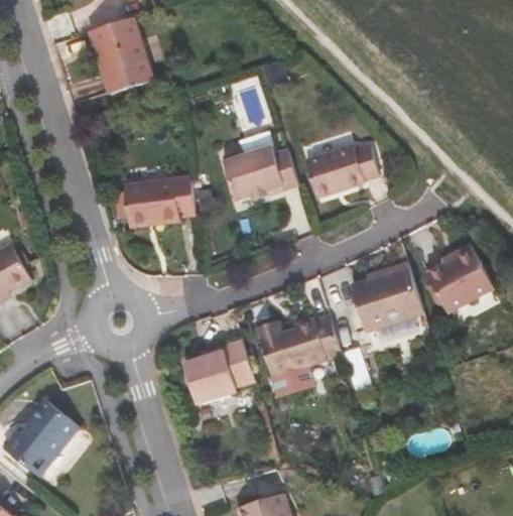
[(152,80),(133,17),(89,31),(109,94),(152,80)]
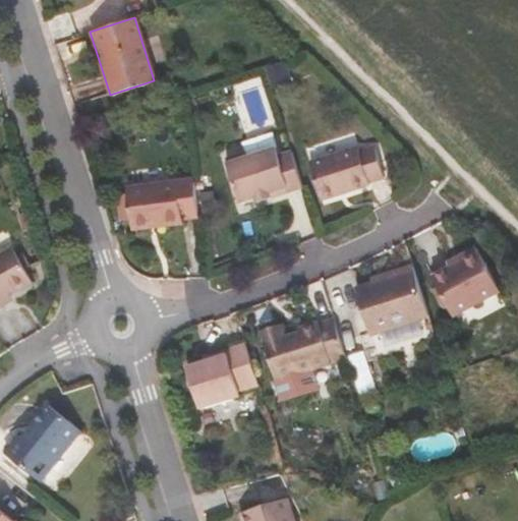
[(240,140),(243,151),(245,156),(274,147),(270,131),(240,140)]
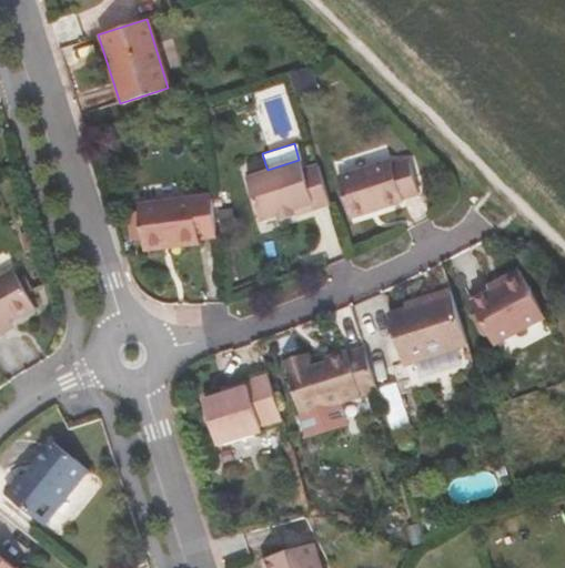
[(417,189),(407,158),(391,163),(390,159),(336,175),(350,215),(402,199),(401,195),(417,189)]
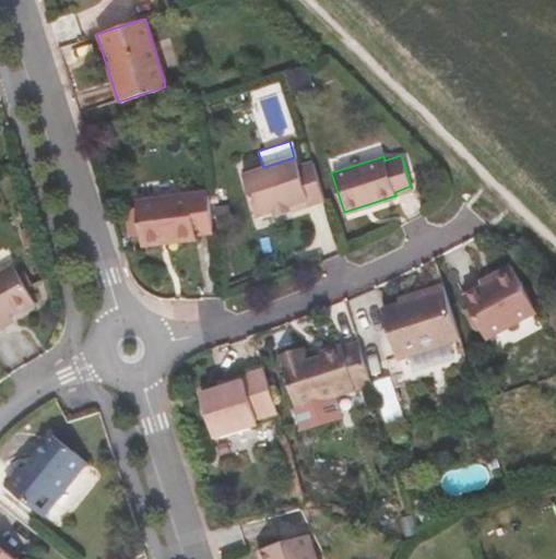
[(255,215),(274,210),(286,204),(288,211),(322,200),(310,161),(297,165),(294,157),(263,167),(261,162),(240,168),(255,215)]
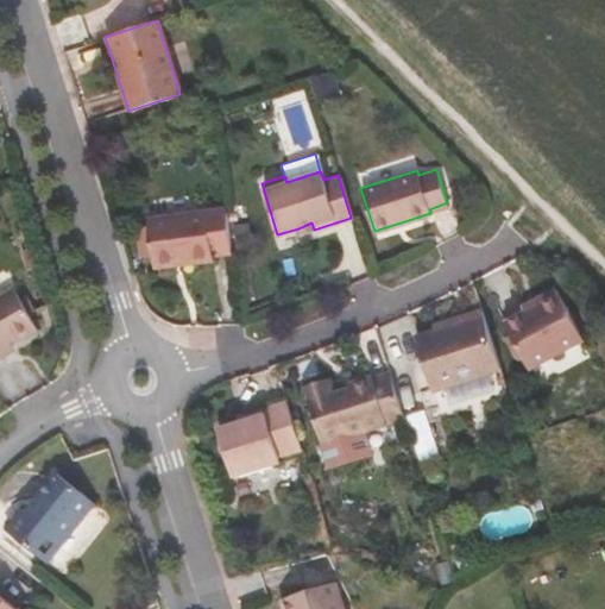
[(151,255),(152,262),(181,258),(181,265),(213,262),(213,258),(232,255),(226,208),(146,219),(147,225),(151,255)]
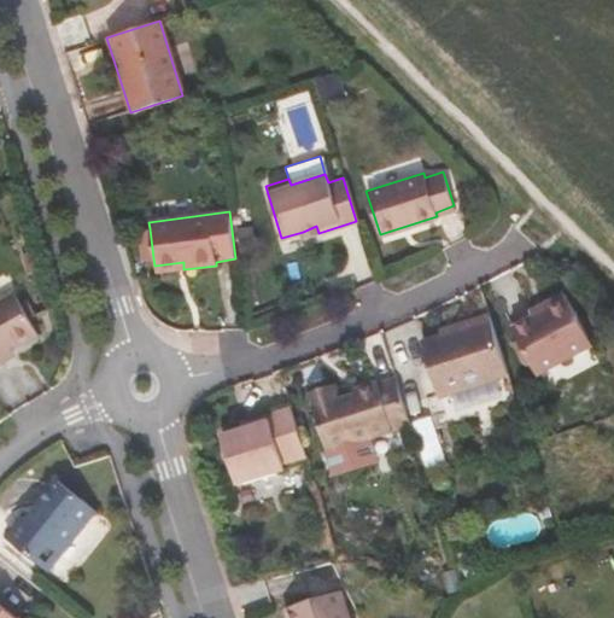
[(305,238),(319,233),(316,226),(303,232),(305,238)]
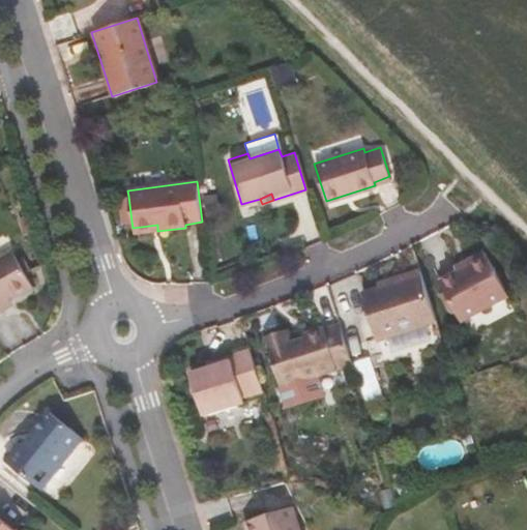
[(120,224),(132,222),(128,196),(117,197),(120,224)]
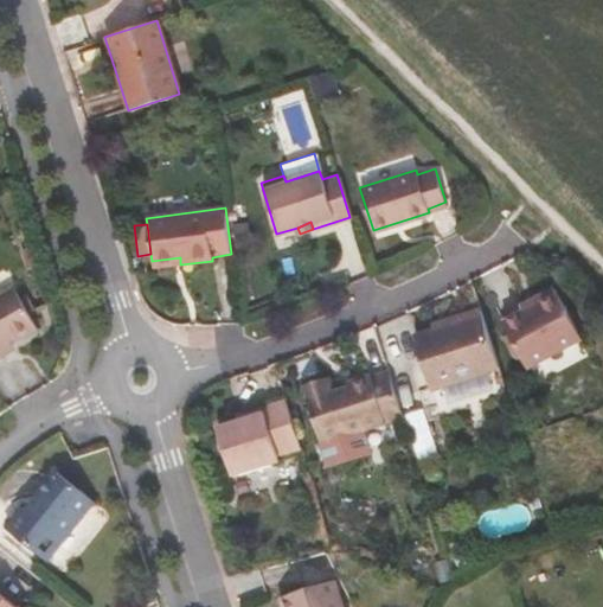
[(152,268),(180,264),(180,257),(152,261),(152,268)]
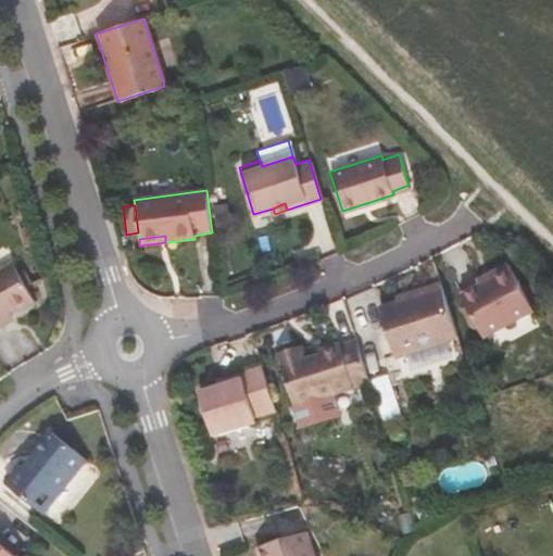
[(11,263),(0,268),(0,329),(12,323),(10,317),(34,302),(11,263)]
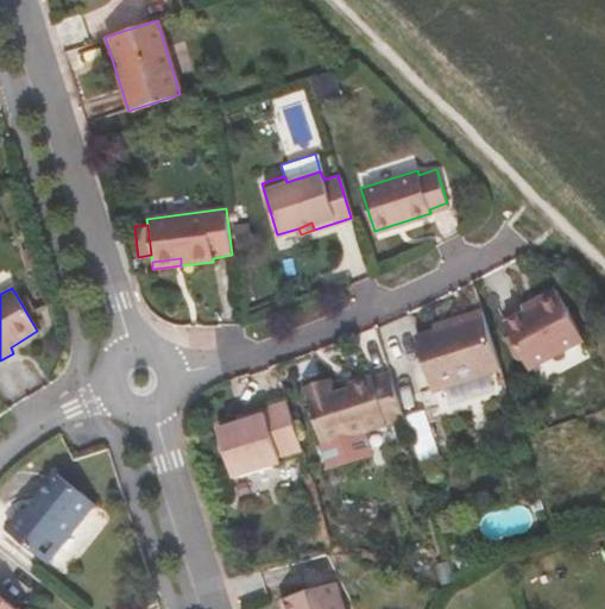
[(540,311),(528,316),(503,328),(524,372),(583,345),(559,295),(537,303),(540,311)]
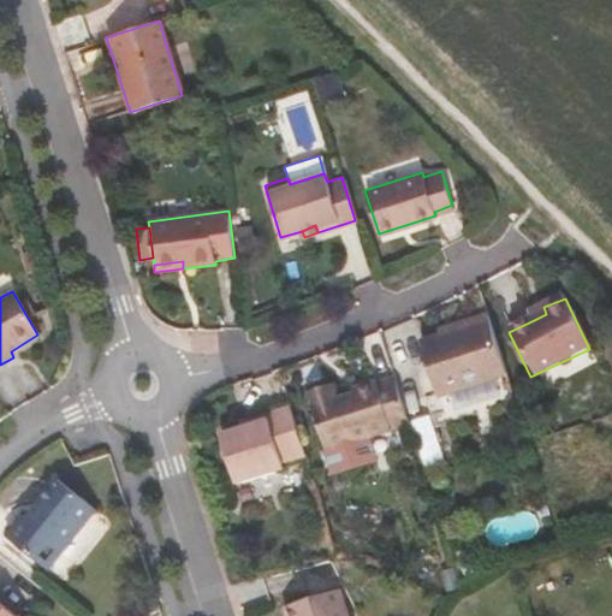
[(532,314),(534,320),(546,314),(544,307),(532,314)]
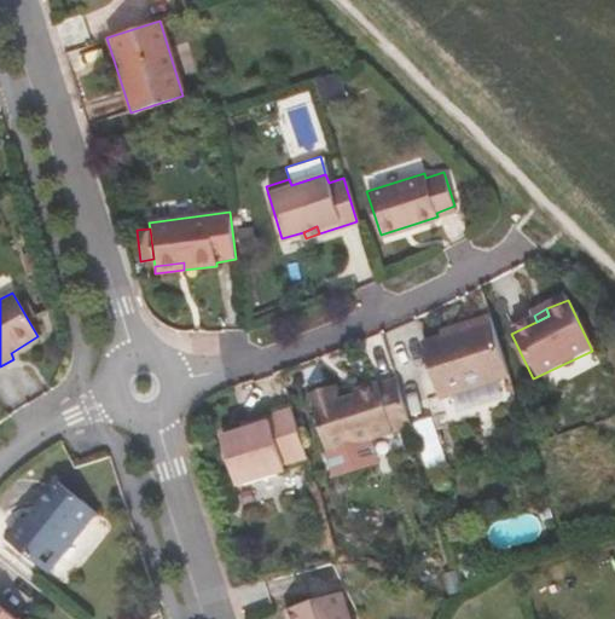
[(437,395),(508,372),(489,314),(457,325),(459,331),(421,345),(437,395)]
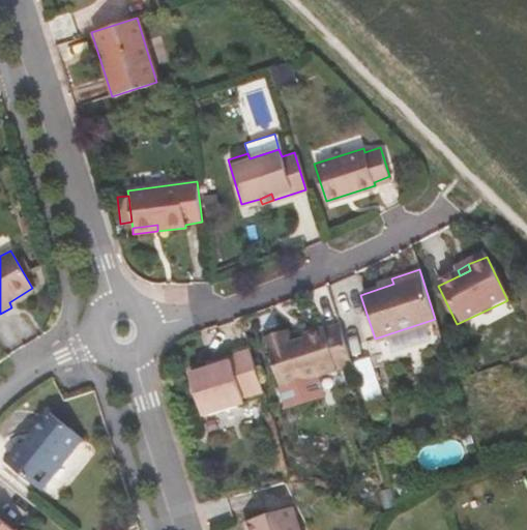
[(281,386),(351,363),(338,322),(303,331),(305,336),(291,341),(288,333),(266,341),(281,386)]
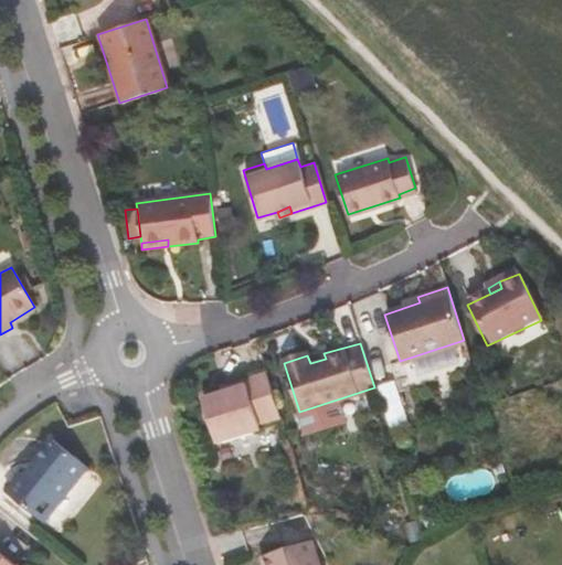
[(258,424),(279,416),(265,371),(226,384),(229,390),(201,400),(216,445),(261,429),(258,424)]
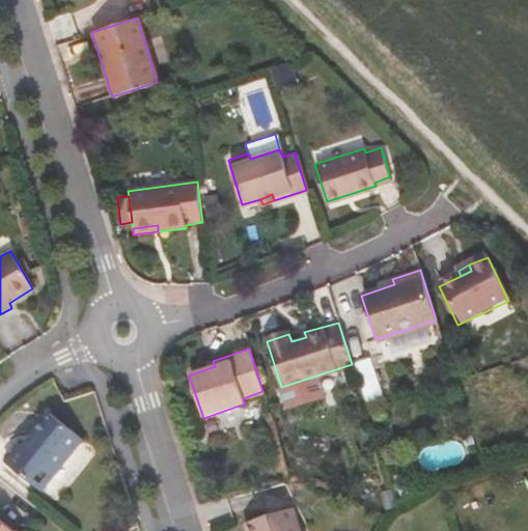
[(82,441),(48,414),(22,445),(19,443),(3,463),(42,493),(82,441)]
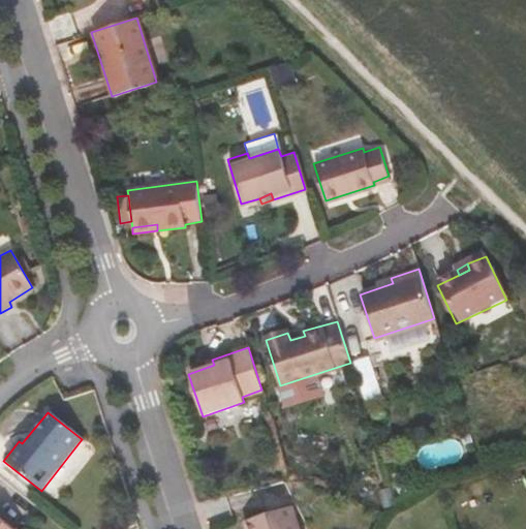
[(419,434),(421,441),(446,431),(443,424),(419,434)]
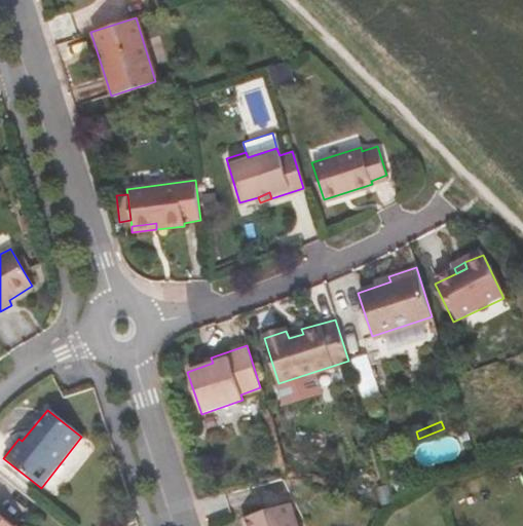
[(444,428),(418,439),(428,463),(453,453),(444,428)]
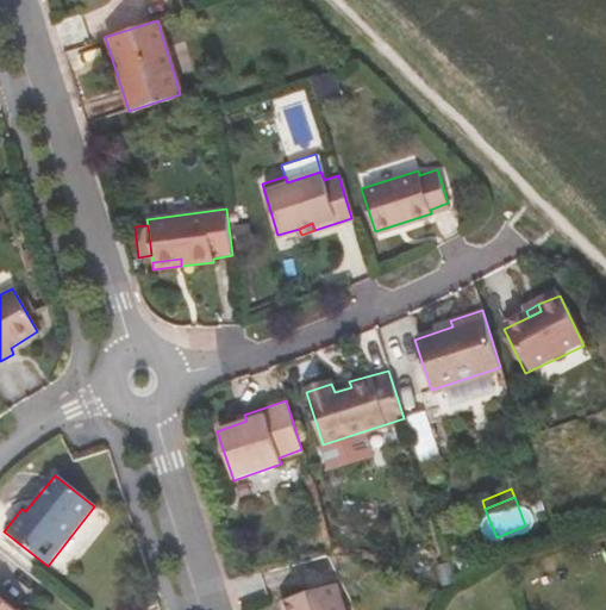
[(342,609),(333,583),(280,601),(283,609),(342,609)]
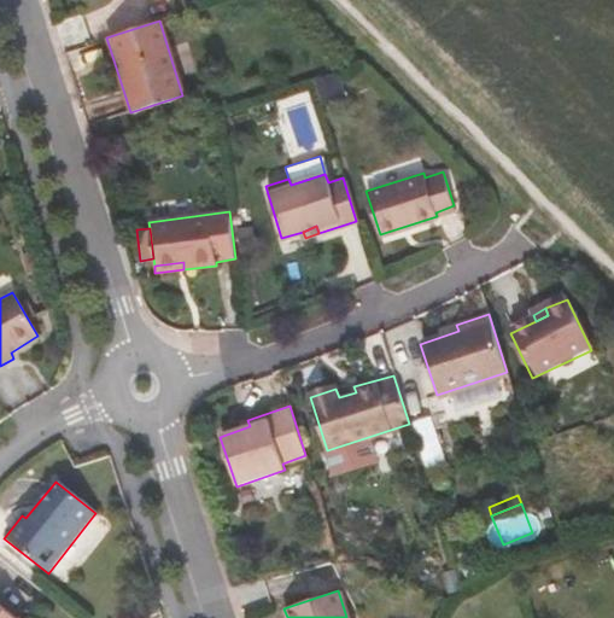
[(0,617),(13,617),(0,606),(0,617)]
